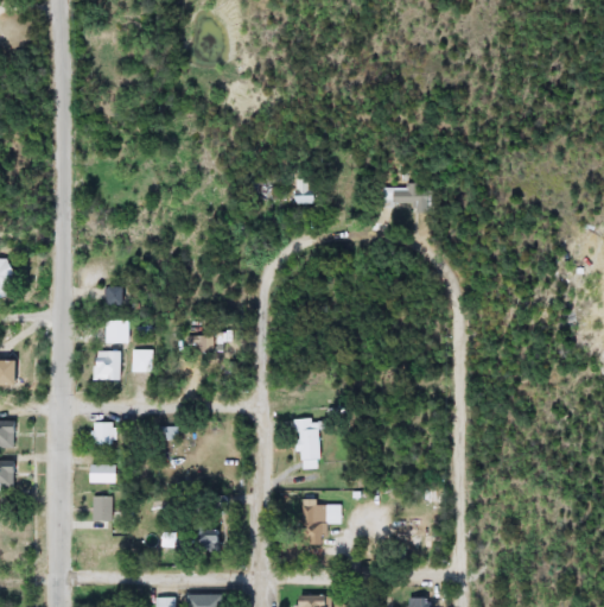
[(313,197),(299,198),(298,178),(312,177),(313,197)]
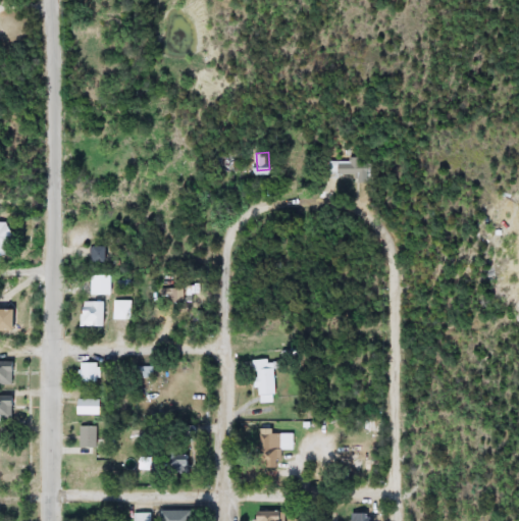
[(329,159),(369,157),(370,175),(330,177),(329,159)]
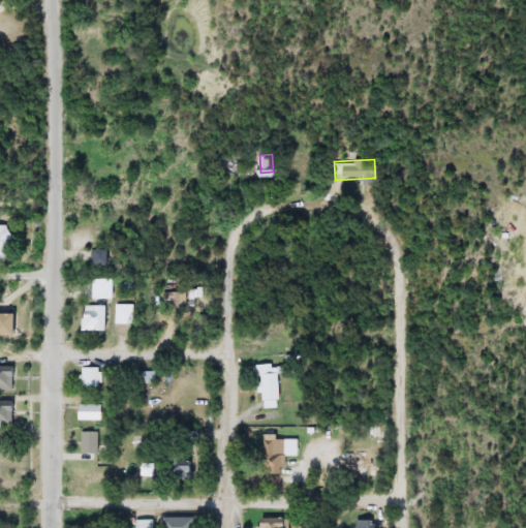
[(104,249),(103,266),(90,265),(90,248),(104,249)]
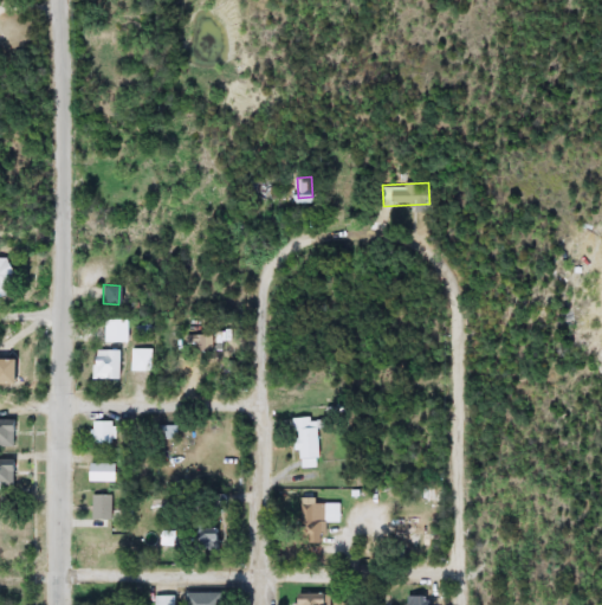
[(127,316),(127,341),(104,341),(104,316),(127,316)]
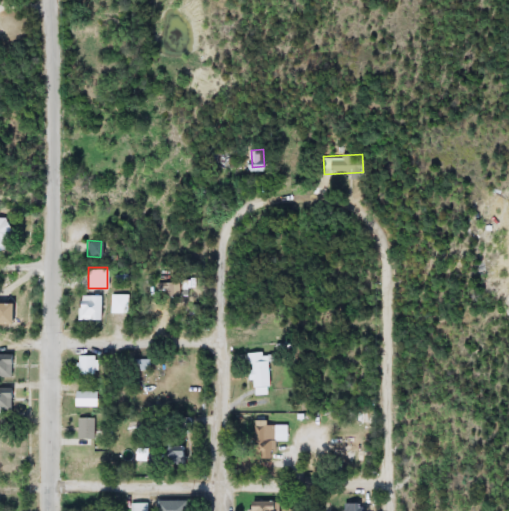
[(181,281),(181,298),(159,298),(159,281),(181,281)]
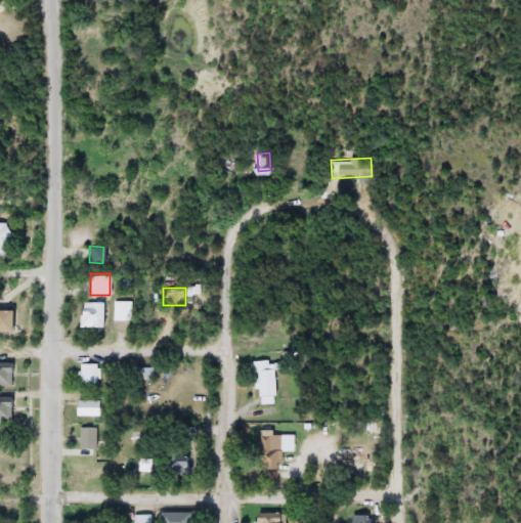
[(80,328),(80,301),(102,301),(102,328),(80,328)]
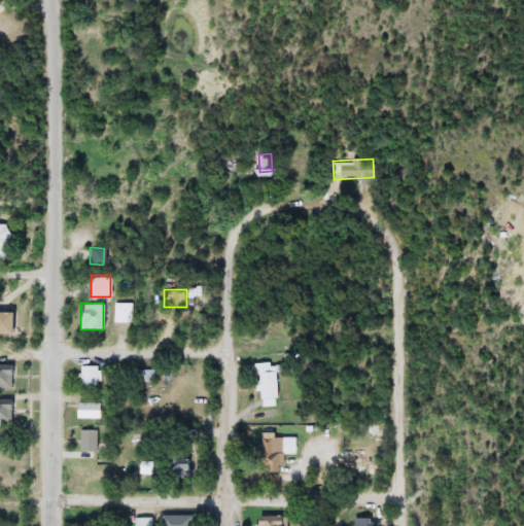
[(133,303),(133,321),(115,321),(115,303),(133,303)]
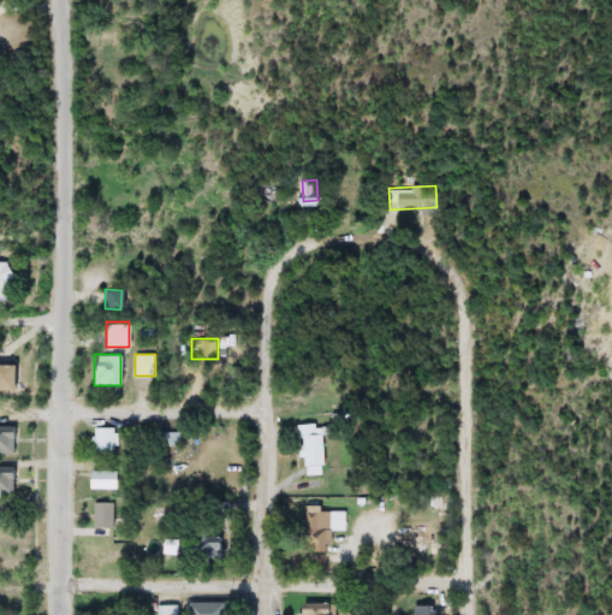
[(11,391),(0,390),(0,364),(11,364),(11,391)]
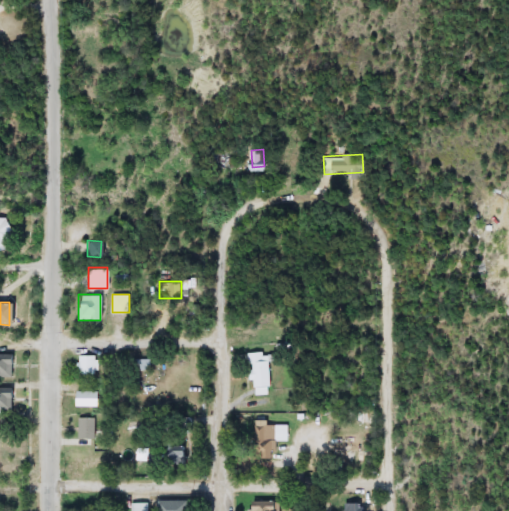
[(250,352),(269,352),(269,387),(250,387),(250,352)]
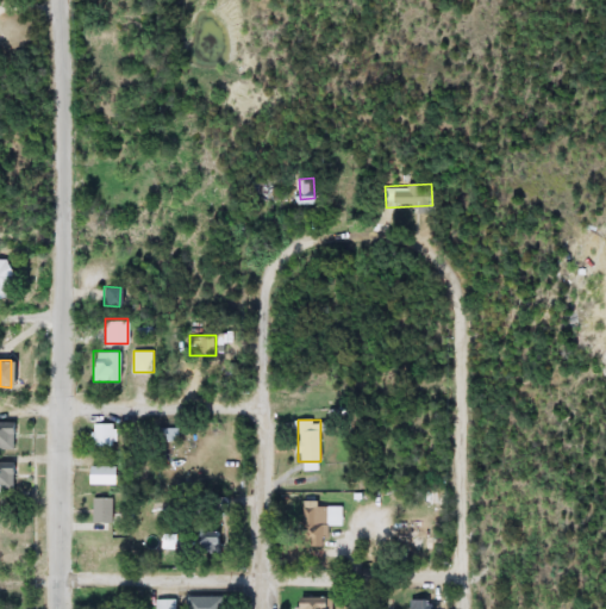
[(0,421),(13,421),(13,449),(0,449),(0,421)]
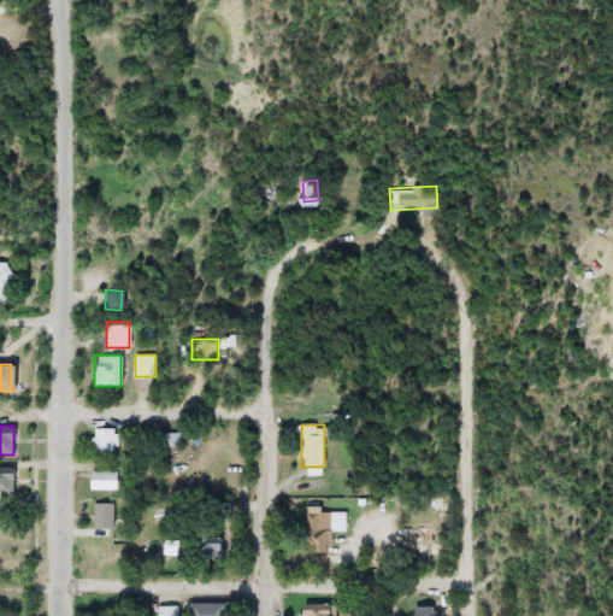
[(117,428),(117,452),(95,452),(95,428),(117,428)]
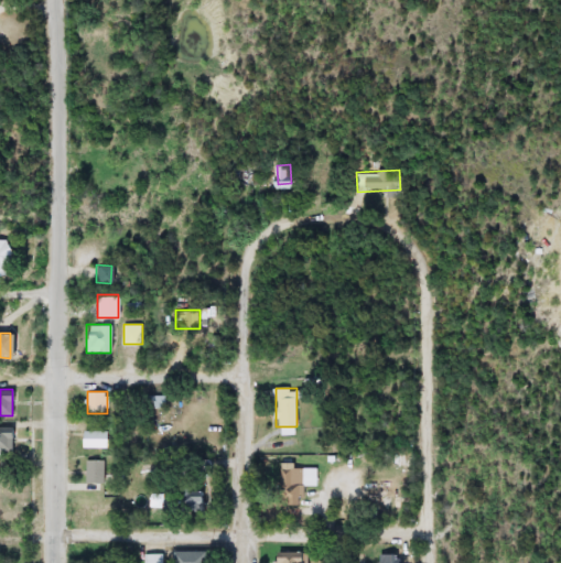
[(166,396),(166,409),(146,409),(146,396),(166,396)]
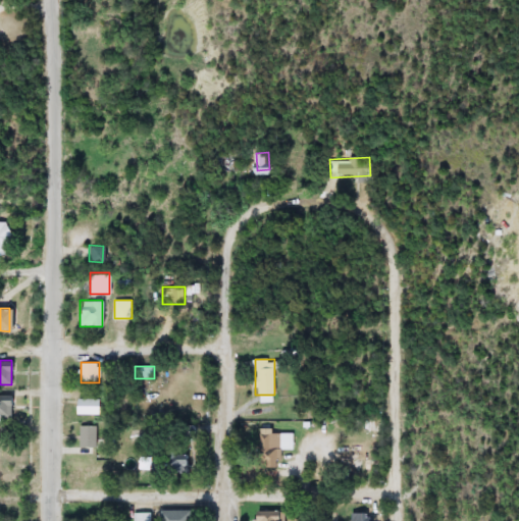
[(0,416),(0,395),(11,395),(11,416),(0,416)]
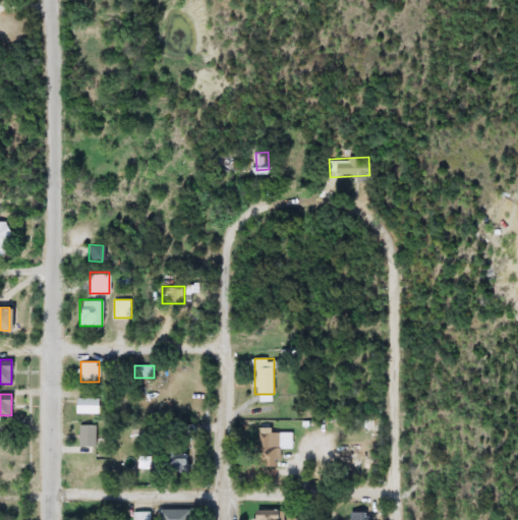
[(100,413),(77,413),(77,398),(100,398),(100,413)]
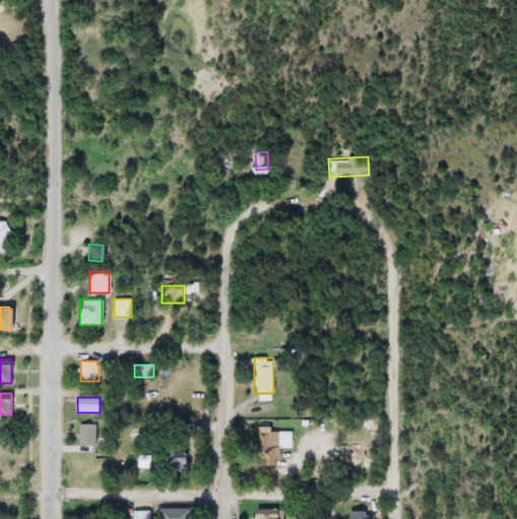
[(167,438),(158,436),(160,424),(170,426),(167,438)]
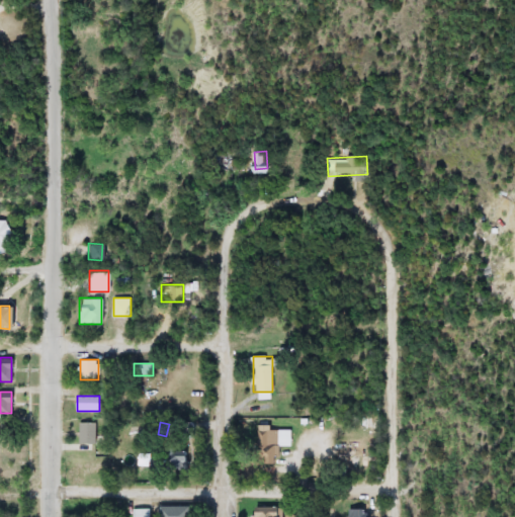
[(78,443),(78,423),(97,423),(97,443),(78,443)]
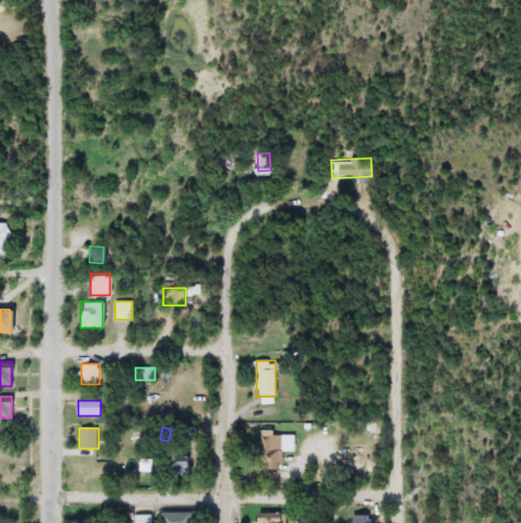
[(181,441),(180,428),(197,428),(197,440),(181,441)]
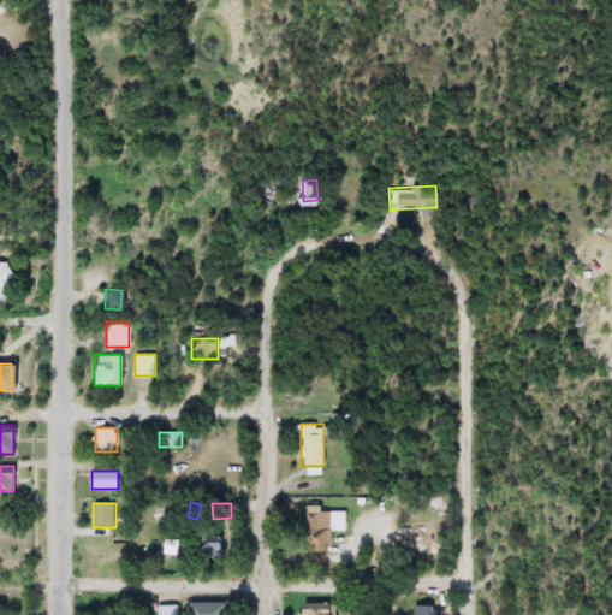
[(346,510),(346,531),(331,531),(331,553),(306,553),(304,512),(346,510)]
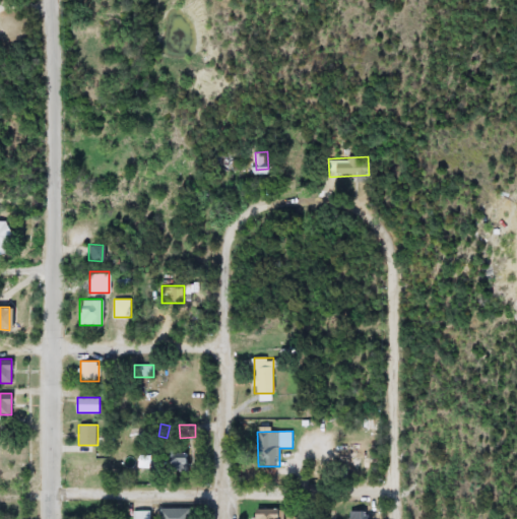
[(189,472),(156,472),(156,452),(189,452),(189,472)]
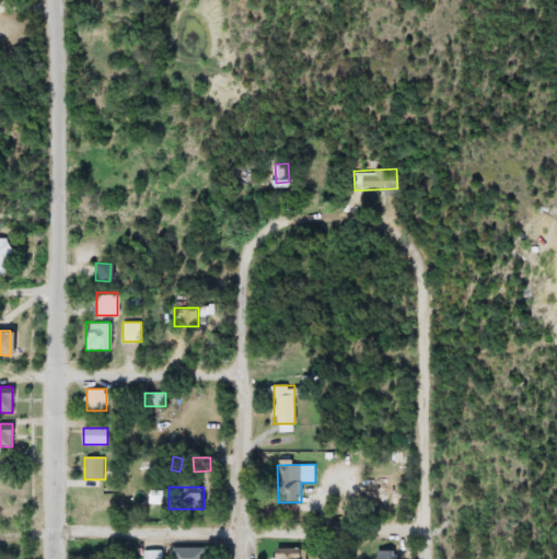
[(172,558),(172,548),(206,548),(206,558),(172,558)]
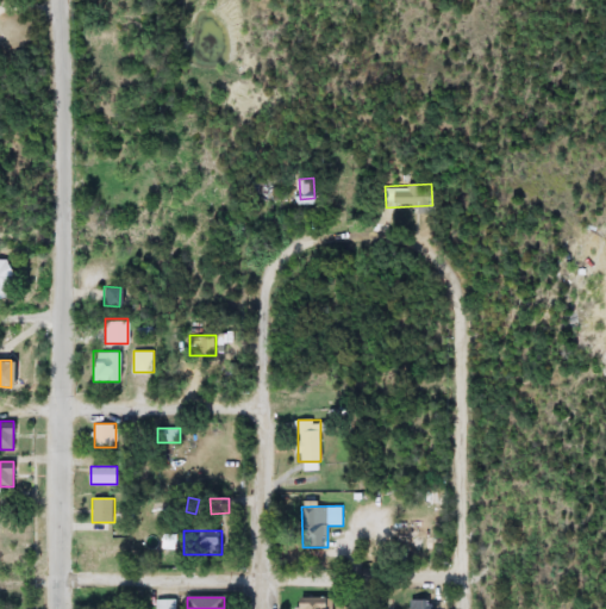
[(339,597),(339,608),(298,608),(298,597),(339,597)]
